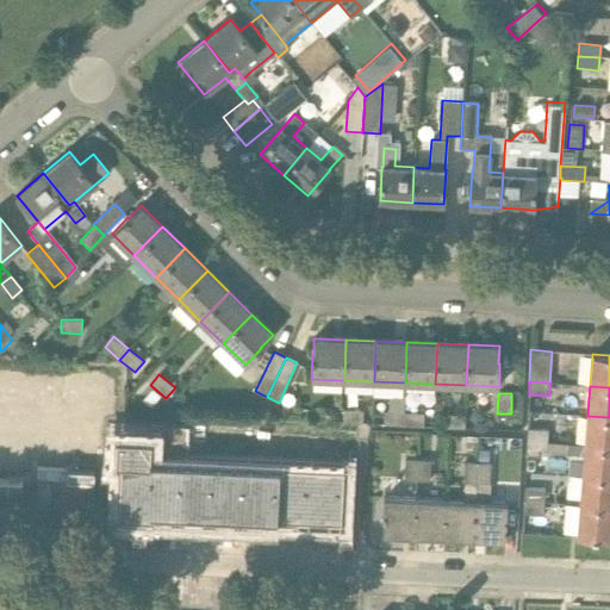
[(342,423),(362,424),(363,411),(342,410),(342,423)]
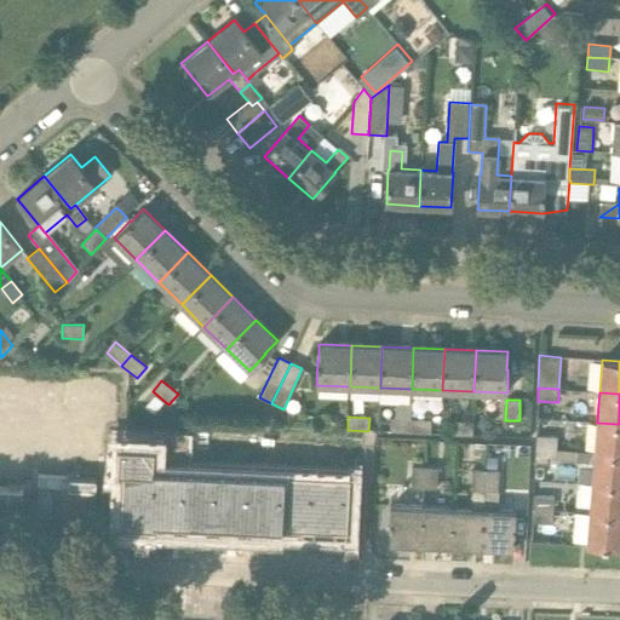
[(389,432),(409,434),(411,419),(390,419),(389,432)]
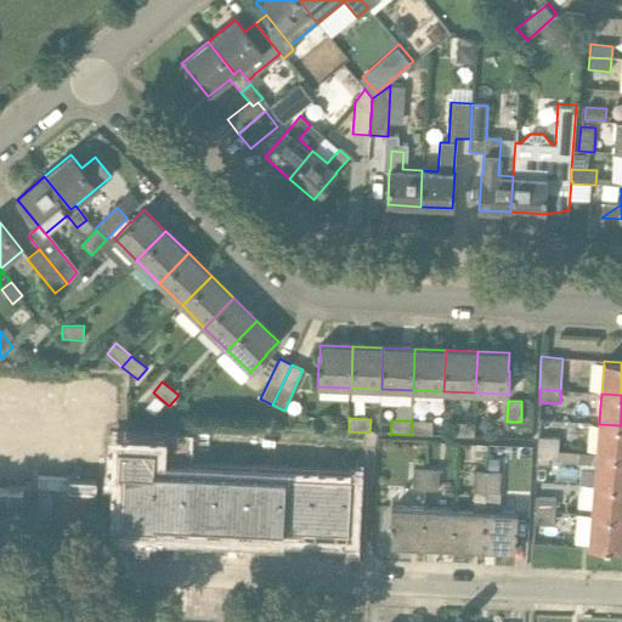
[(411,435),(431,435),(431,422),(412,420),(411,435)]
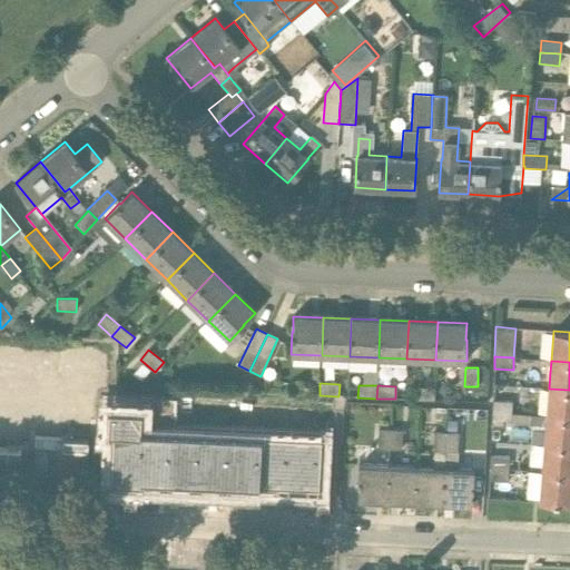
[(414,400),(434,401),(434,389),(415,387),(414,400)]
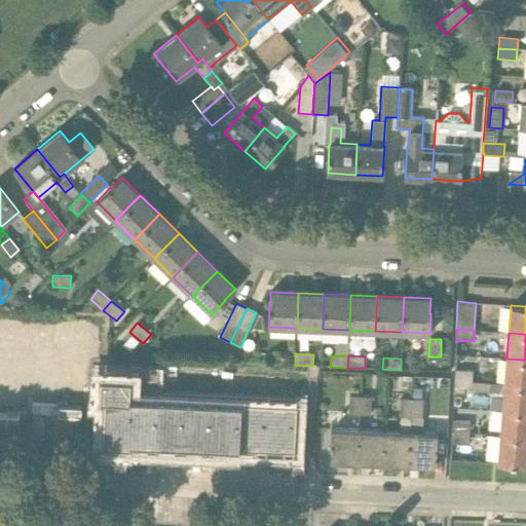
[(503,385),(525,387),(525,360),(506,359),(503,385)]
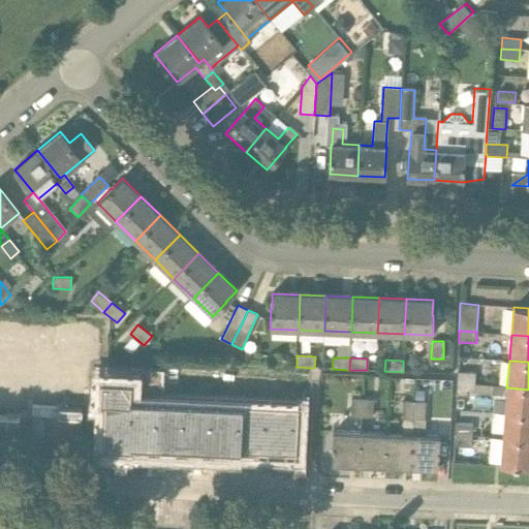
[(159,446),(162,400),(163,370),(131,369),(131,380),(102,379),(101,398),(106,398),(104,445),(132,447),(132,444),(159,446)]
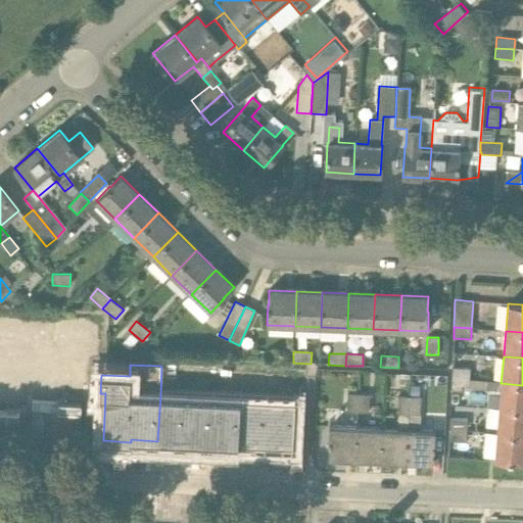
[(452,379),(469,379),(470,368),(452,368),(452,379)]
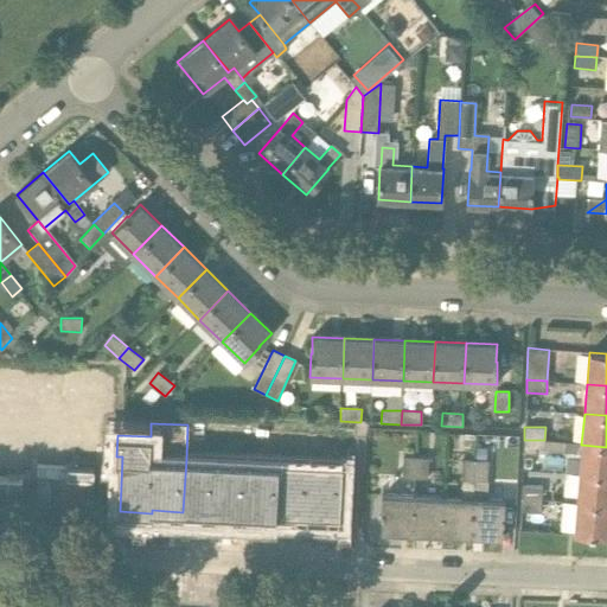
[(494,461),(484,461),(485,436),(477,436),(475,461),(474,481),(493,481),(494,461)]
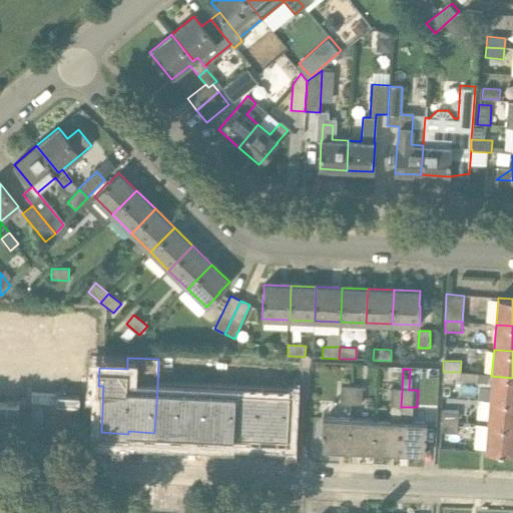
[(442,382),(459,383),(460,372),(443,372),(442,382)]
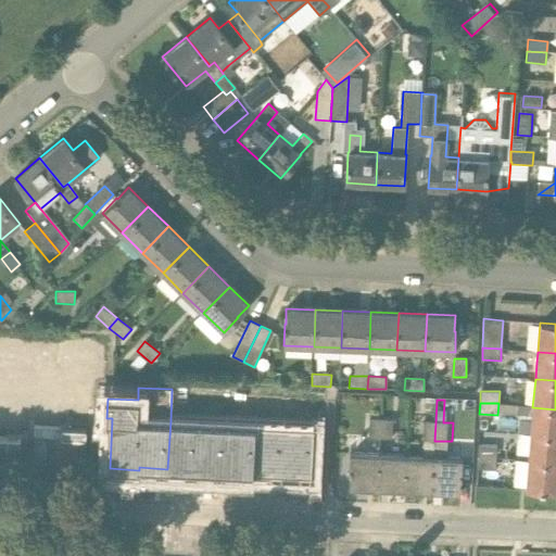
[(530,433),(555,436),(555,409),(532,407),(530,433)]
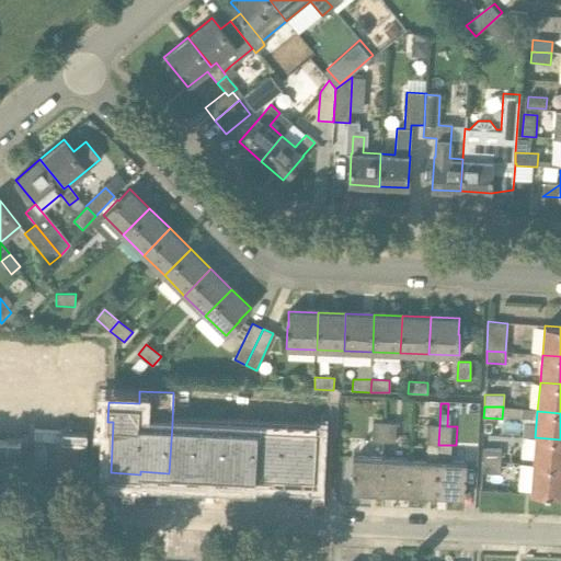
[(371,442),(384,442),(384,423),(371,423),(371,442)]
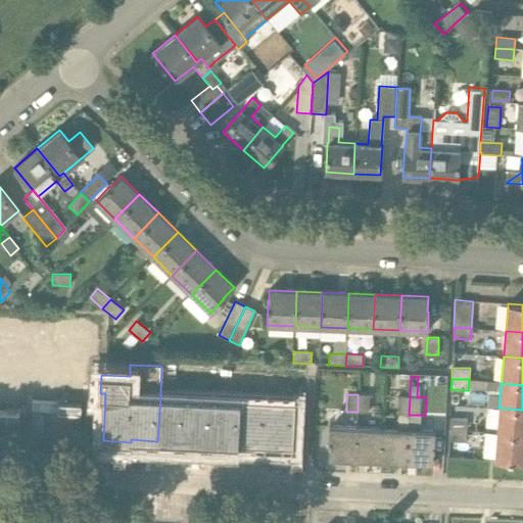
[(358,412),(368,413),(369,395),(358,394),(358,412)]
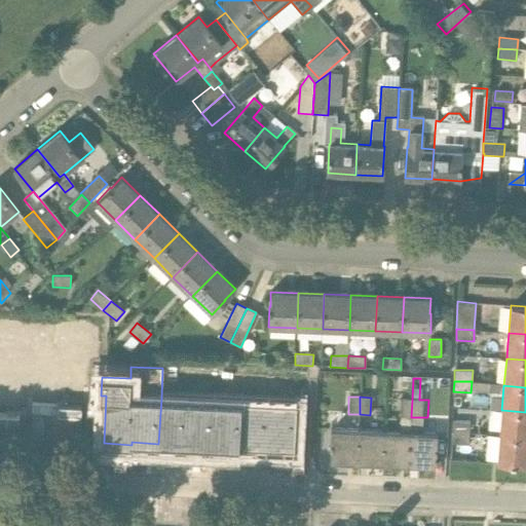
[(186,445),(188,400),(161,398),(158,444),(186,445)]
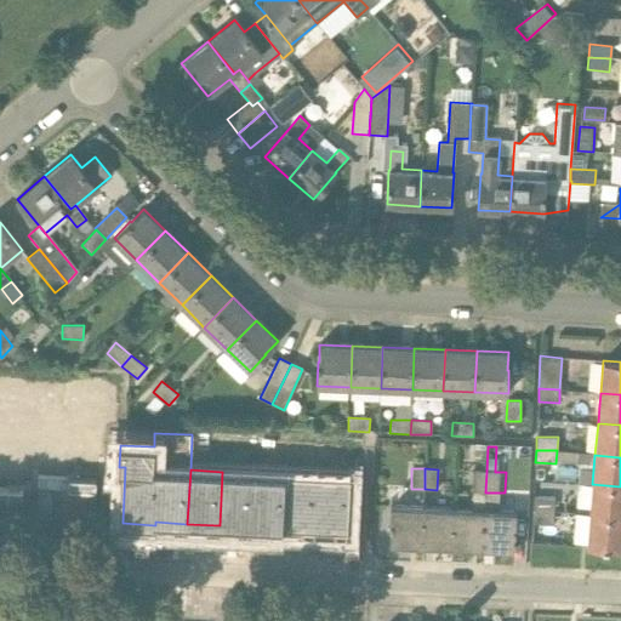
[(472,491),(485,493),(486,472),(472,471),(472,491)]
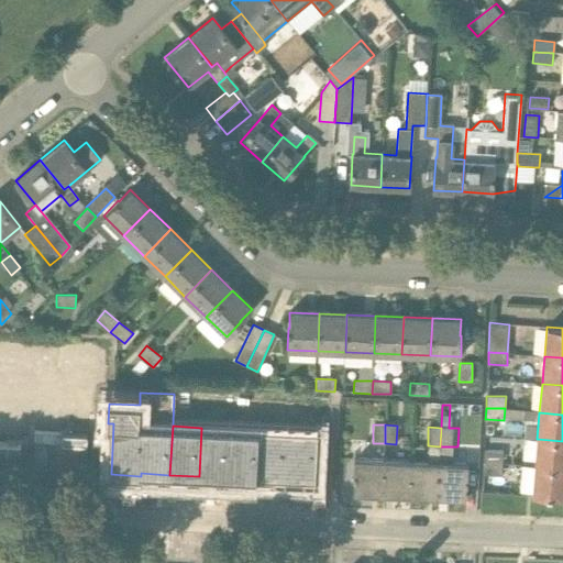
[(228,477),(230,429),(201,428),(199,476),(228,477)]
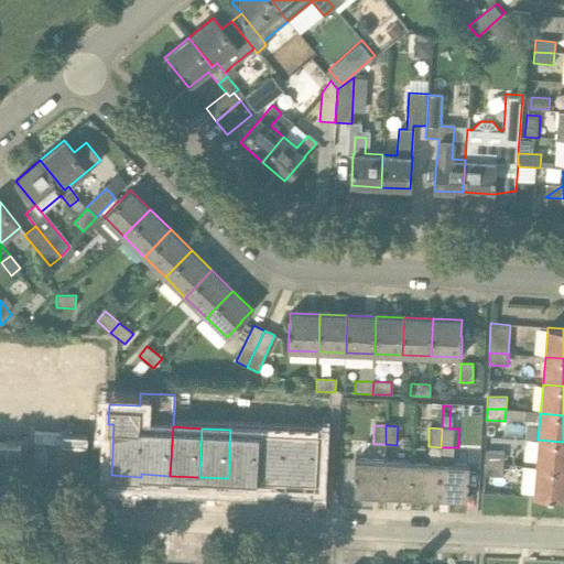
[(257,479),(260,431),(230,430),(228,478),(257,479)]
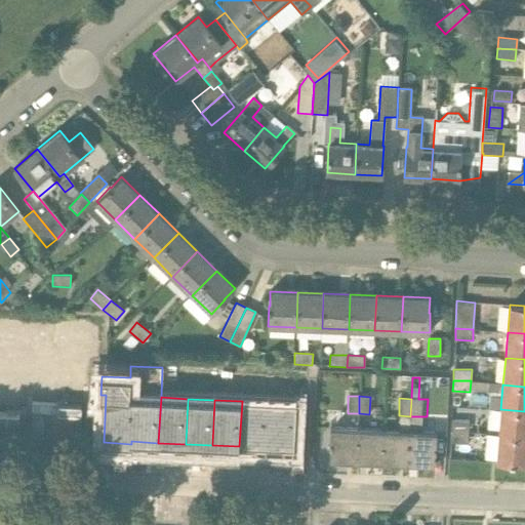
[(267,448),(269,403),(242,401),(239,446),(267,448)]
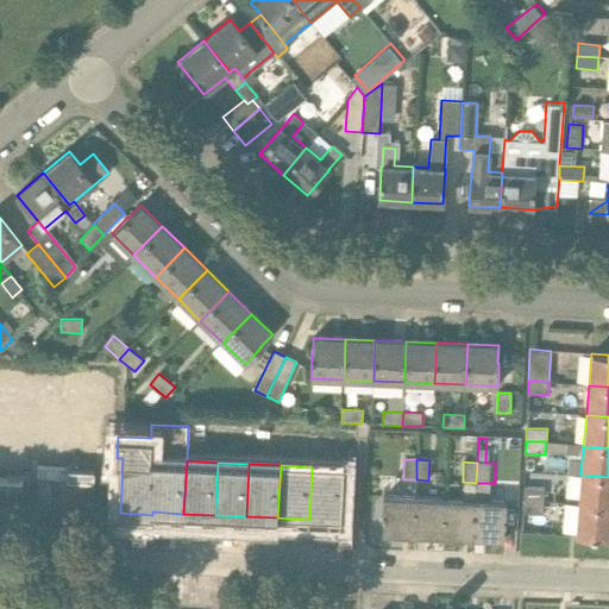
[(309,520),(341,521),(344,469),(312,468),(309,520)]
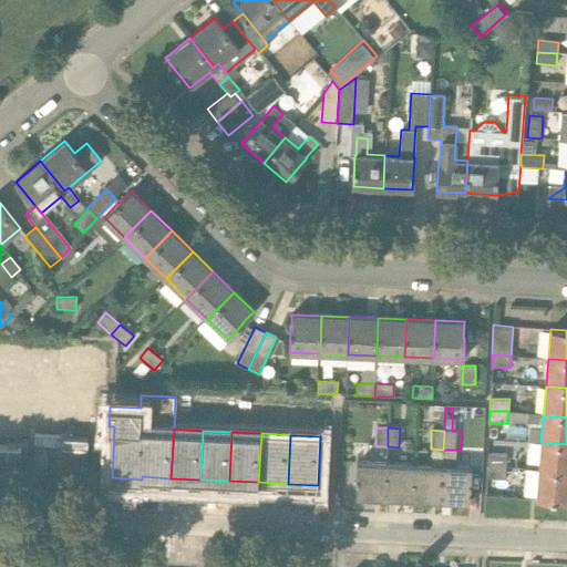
[(538,470),(566,472),(566,444),(540,442),(538,470)]
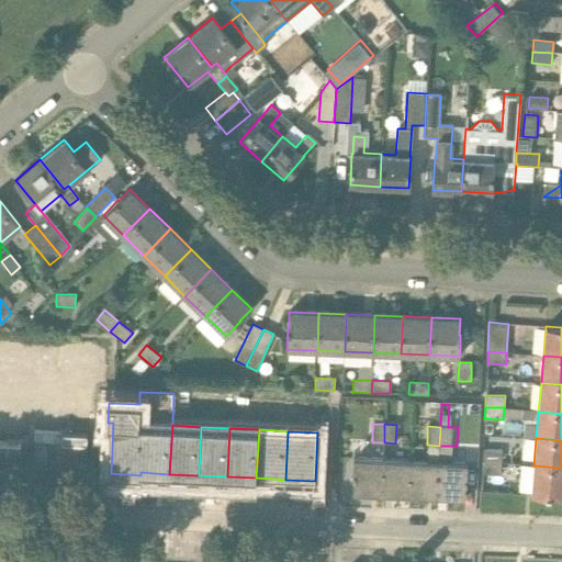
[(359,445),(358,454),(388,458),(389,448),(359,445)]
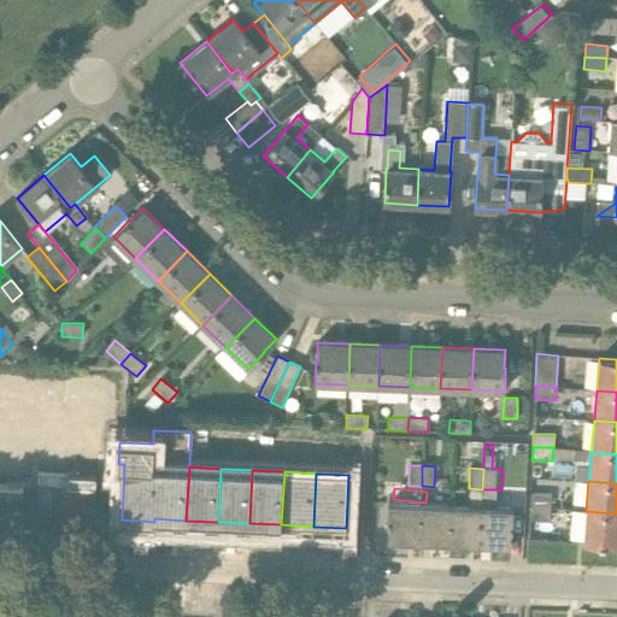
[(428,503),(452,503),(452,489),(427,491),(428,503)]
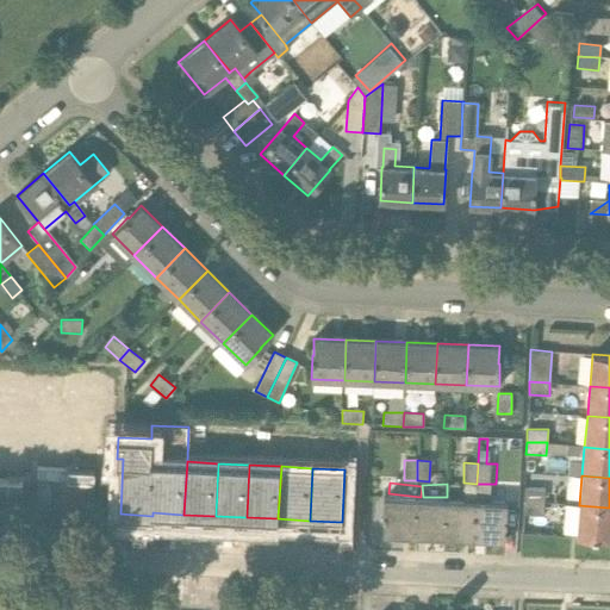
[(523,502),(545,503),(545,490),(524,489),(523,502)]
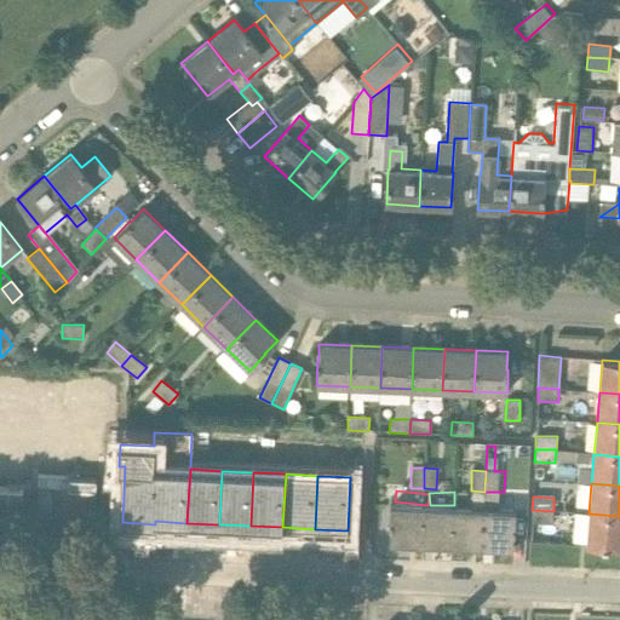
[(390,544),(420,545),(423,507),(390,506),(389,528),(390,528),(390,544)]
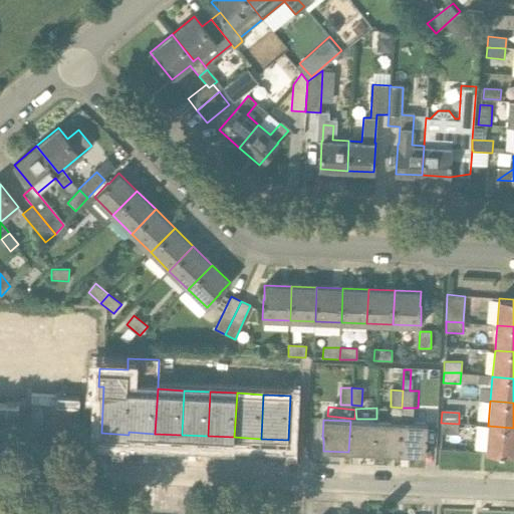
[(348,452),(373,453),(374,422),(350,421),(348,452)]
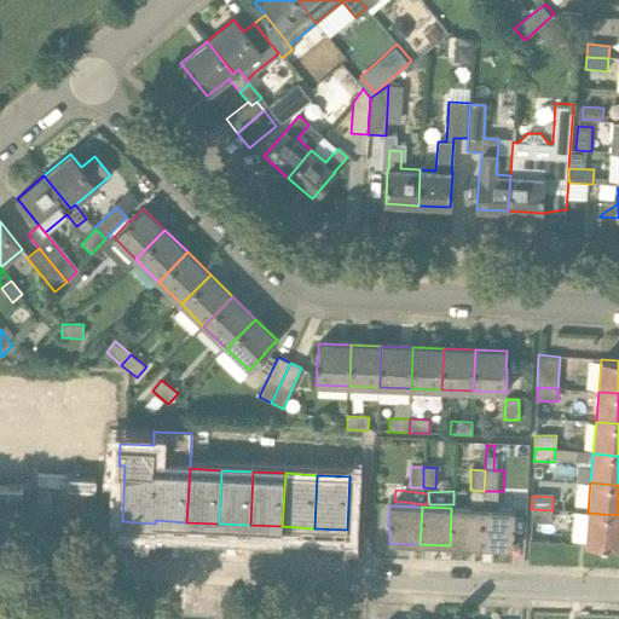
[(450,545),(480,547),(482,509),(451,508),(450,545)]
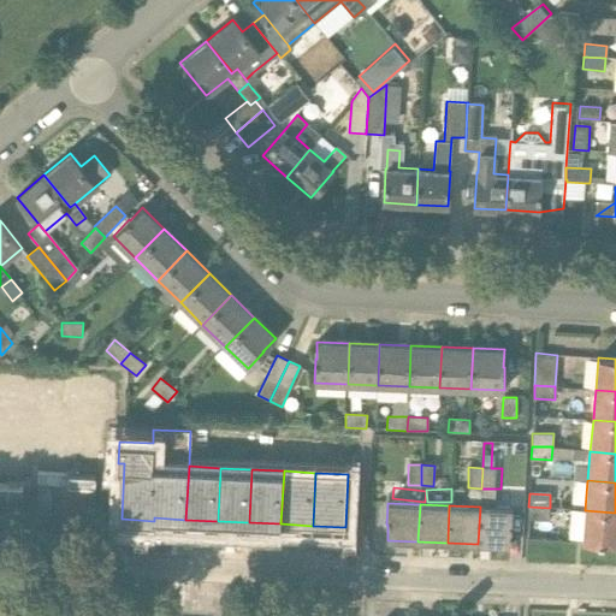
[(480,507),(478,544),(509,545),(509,529),(511,529),(511,509),(480,507)]
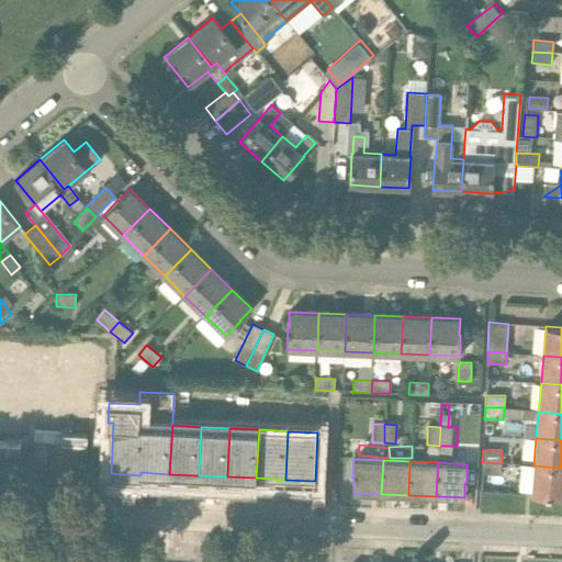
[(481,474),(501,474),(502,463),(482,462),(481,474)]
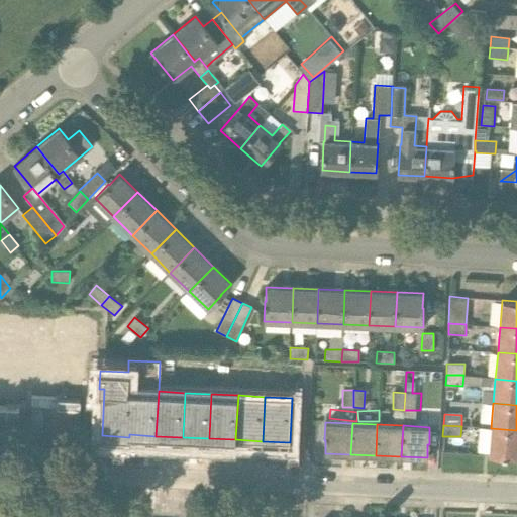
[(516,430),(491,428),(489,455),(507,456),(507,455),(516,456),(516,430)]
